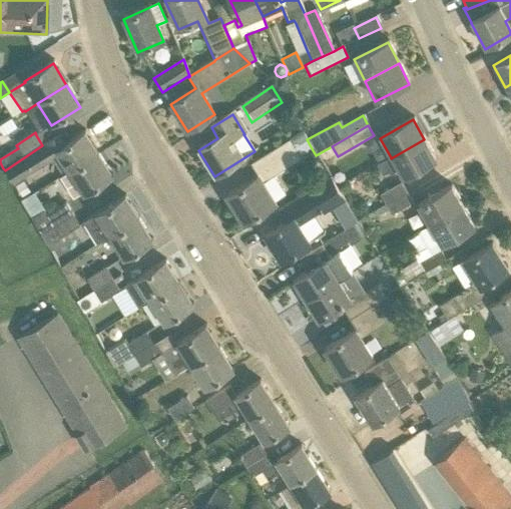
[(42,145),(48,155),(51,161),(51,162),(61,177),(69,173),(98,154),(84,132),(70,141),(64,132),(42,145)]
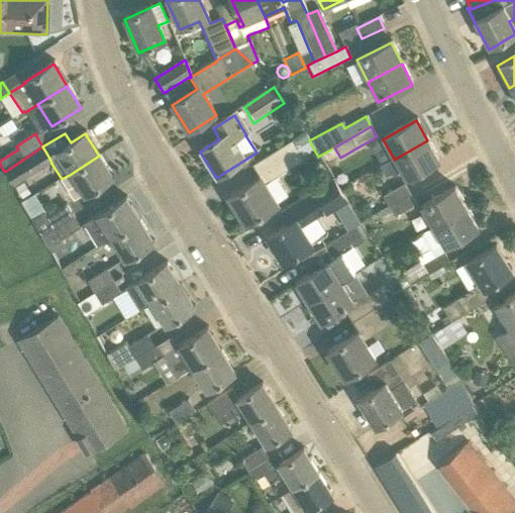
[(291,142),(302,160),(312,154),(315,151),(309,140),(305,133),(291,142)]
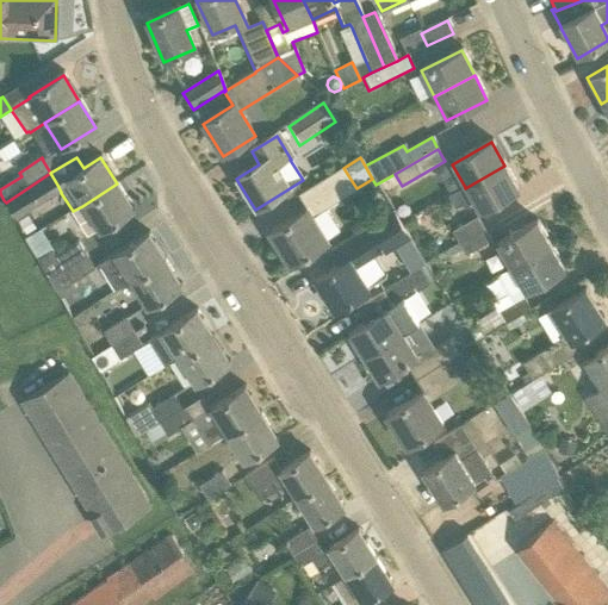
[(465,188),(465,187),(447,197),(453,210),(460,205),(463,209),(473,203),(478,212),(519,191),(504,166),(465,188)]
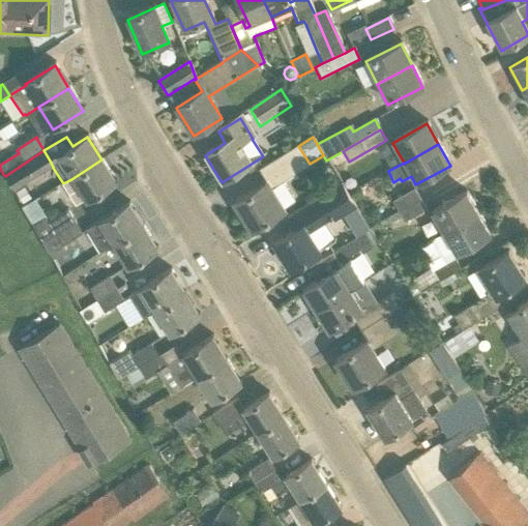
[(298,146),(261,169),(273,190),(311,166),(310,164),(298,146)]
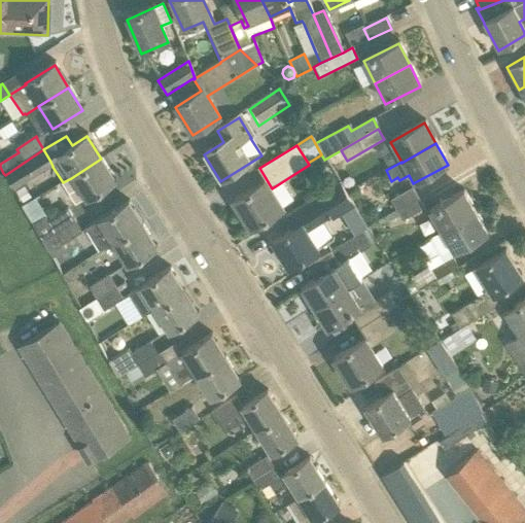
[(43,149),(5,175),(13,189),(34,177),(31,172),(49,160),(43,149)]
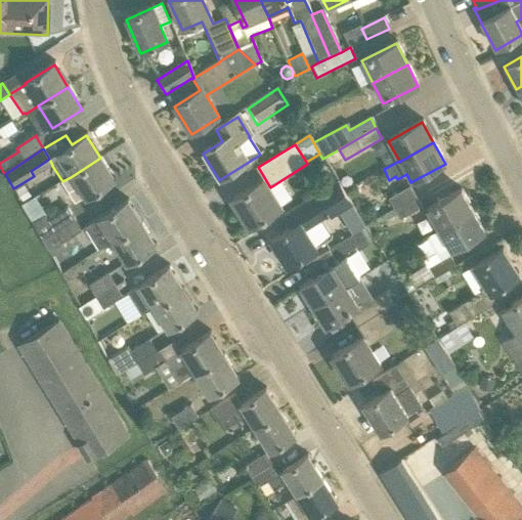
[(115,181),(100,158),(71,177),(62,181),(60,183),(74,205),(84,198),(85,199),(115,181)]
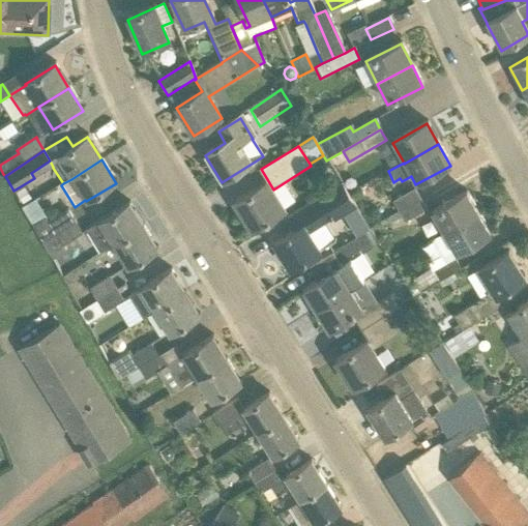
[(253,231),(284,211),(283,209),(271,192),(265,182),(235,202),(253,231)]
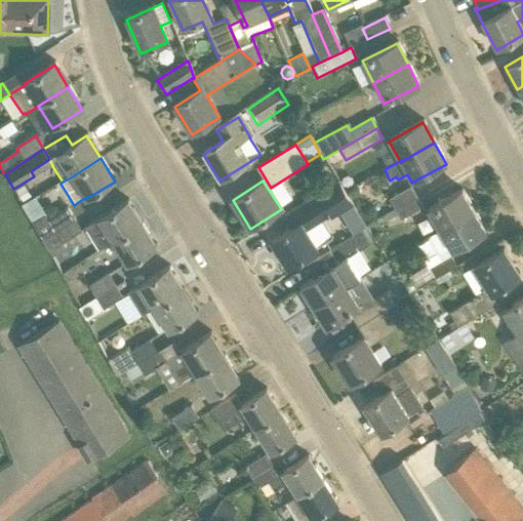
[(280,183),(269,190),(280,207),(291,201),(280,183)]
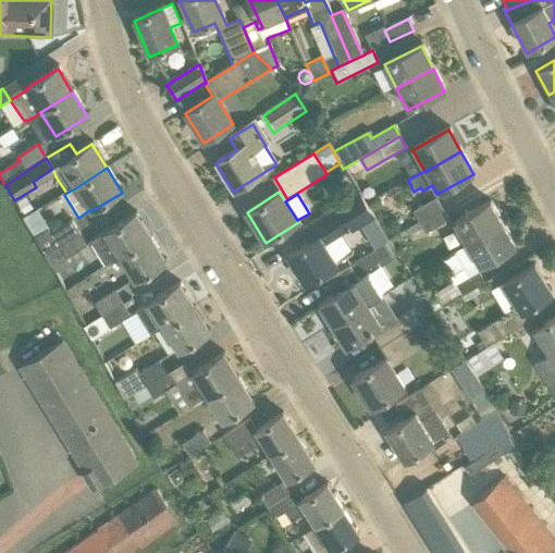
[(372,216),(358,194),(306,228),(313,241),(287,257),(305,284),(336,266),(335,265),(350,255),(340,237),(372,216)]
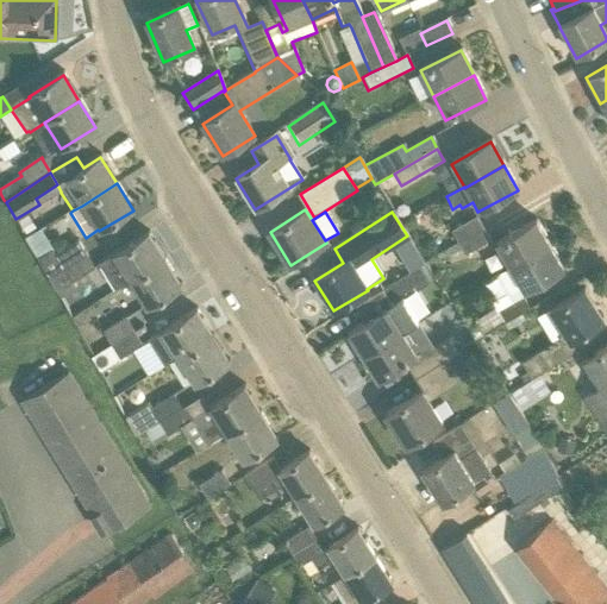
[(24,236),(33,230),(26,218),(17,224),(24,236)]
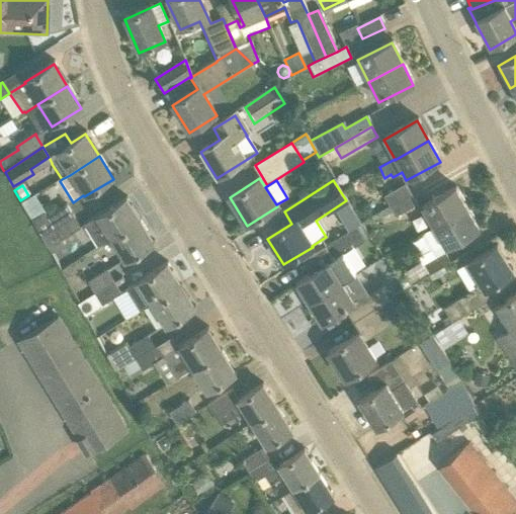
[(404,185),(382,197),(389,207),(410,195),(404,185)]
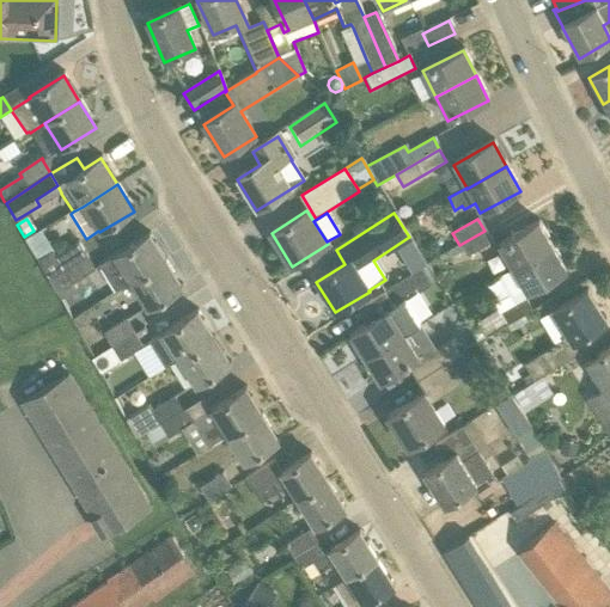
[(551,247),(538,224),(500,246),(513,270),(551,247)]
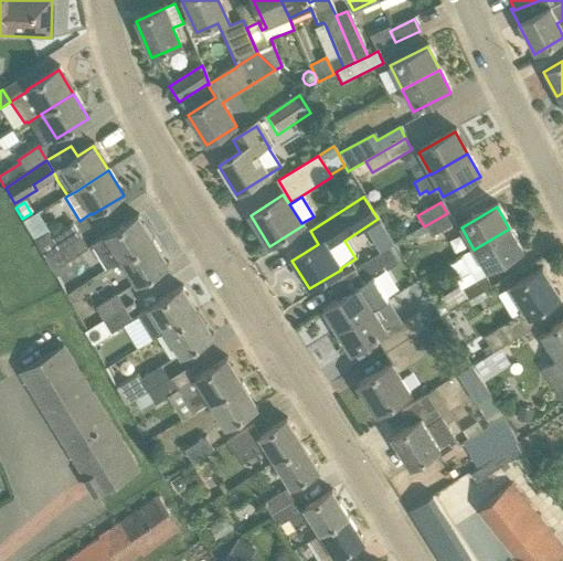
[(45,262),(80,240),(71,224),(51,237),(36,213),(22,222),(39,250),(45,262)]
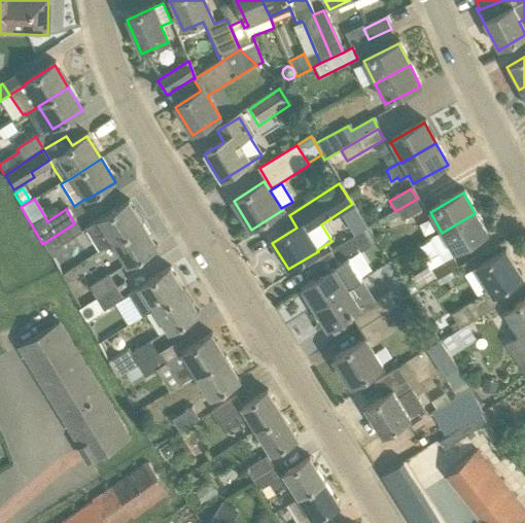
[(417,199),(395,211),(401,222),(423,209),(417,199)]
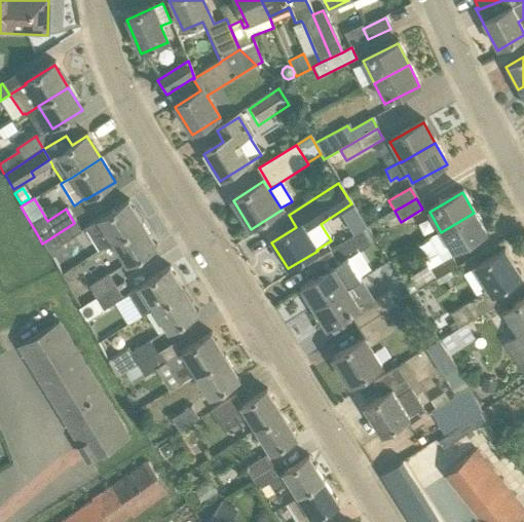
[(127,202),(99,221),(84,230),(98,252),(113,243),(114,244),(142,226),(127,202)]
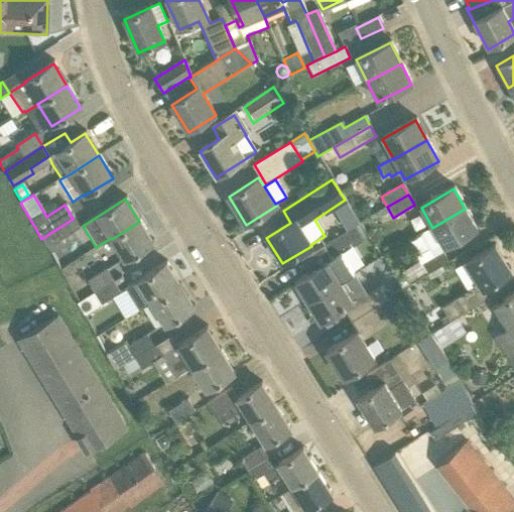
[(465,209),(432,228),(444,248),(477,229),(465,209)]
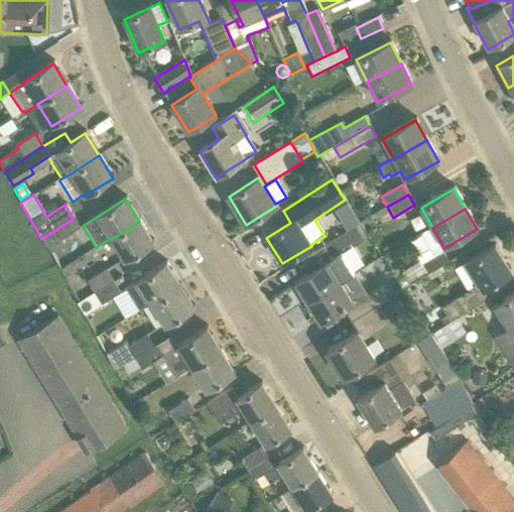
[(340,223),(347,233),(358,226),(353,215),(340,223)]
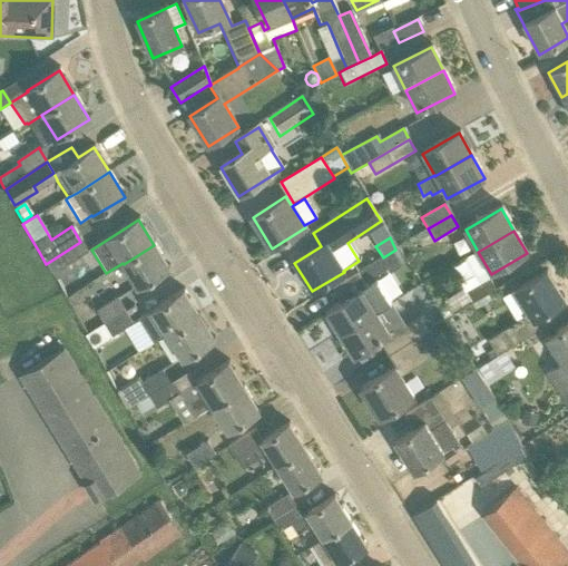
[(87,252),(80,242),(46,264),(55,280),(70,271),(67,265),(87,252)]
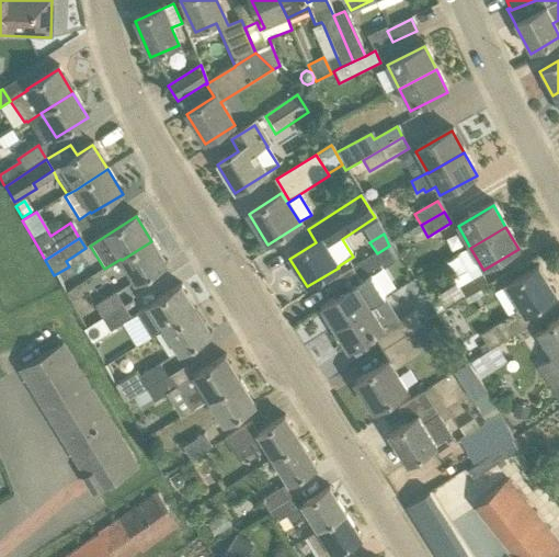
[(167,264),(151,241),(122,260),(136,284),(167,264)]
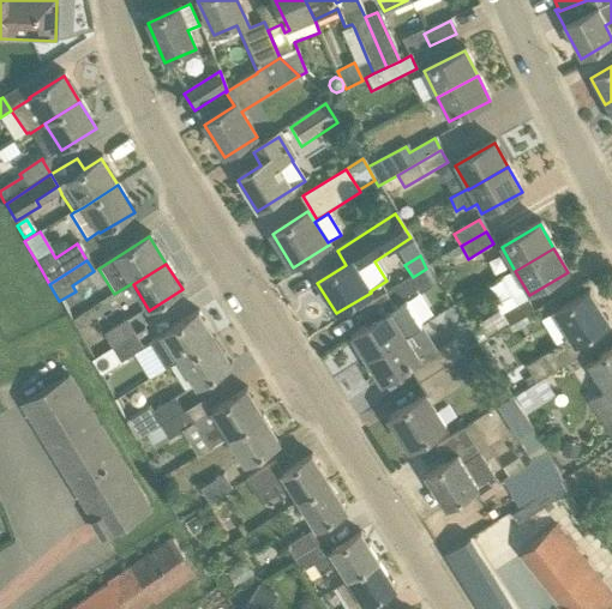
[(413,277),(383,294),(394,309),(395,309),(393,306),(417,291),(419,295),(437,284),(426,269),(413,277)]
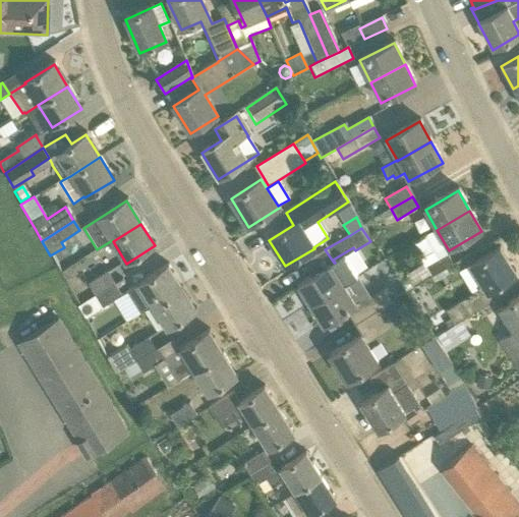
[(516,276),(499,248),(469,267),(481,286),(474,290),(476,292),(462,301),(446,311),(455,326),(498,299),(492,290),(516,276)]
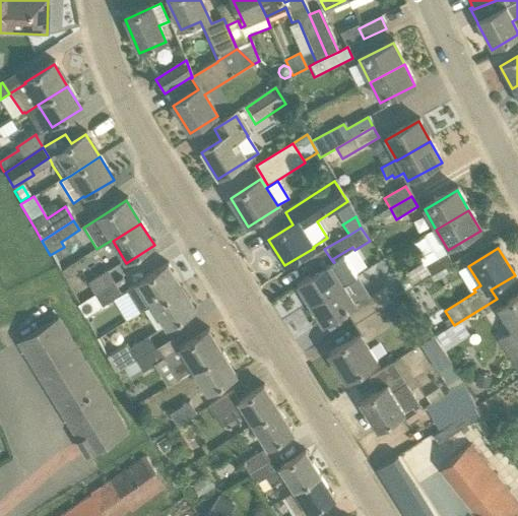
[(445,255),(436,260),(423,267),(430,277),(451,264),(445,255)]
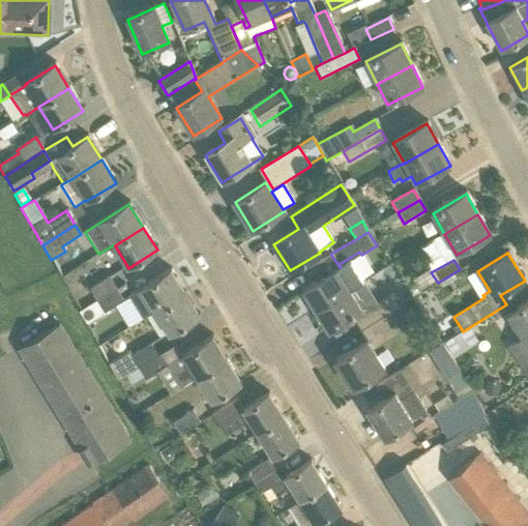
[(362,282),(351,262),(336,270),(303,291),(316,312),(362,282)]
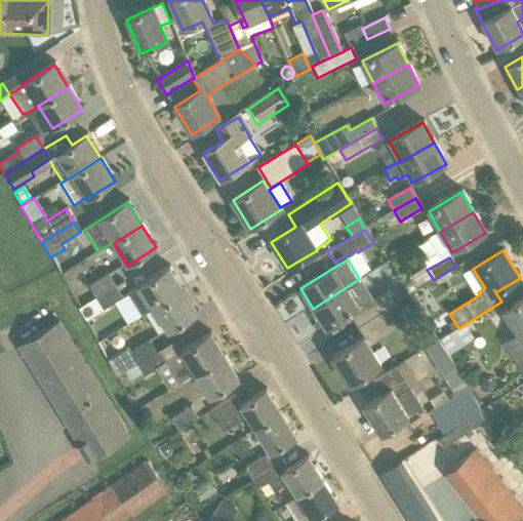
[(183,291),(168,268),(139,286),(126,294),(141,317),(153,309),(154,310),(183,291)]
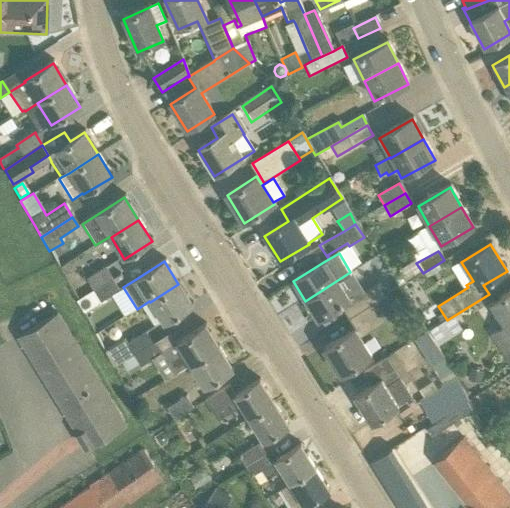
[(93,292),(112,280),(104,268),(85,280),(93,292)]
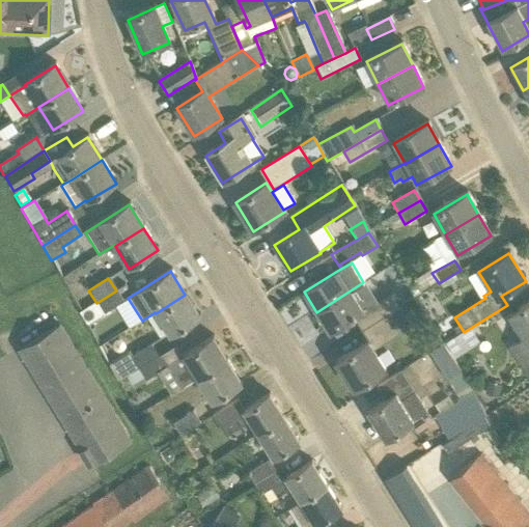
[(363,282),(316,312),(329,333),(353,319),(361,332),(362,332),(396,310),(395,309),(389,298),(377,305),(363,282)]
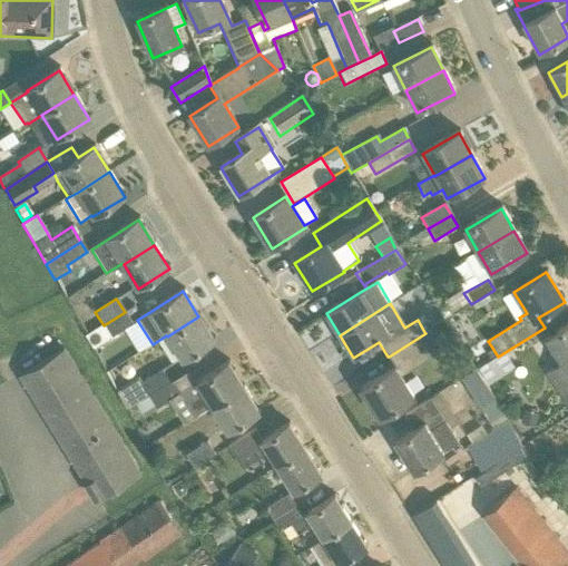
[(104,325),(110,337),(133,324),(125,312),(104,325)]
